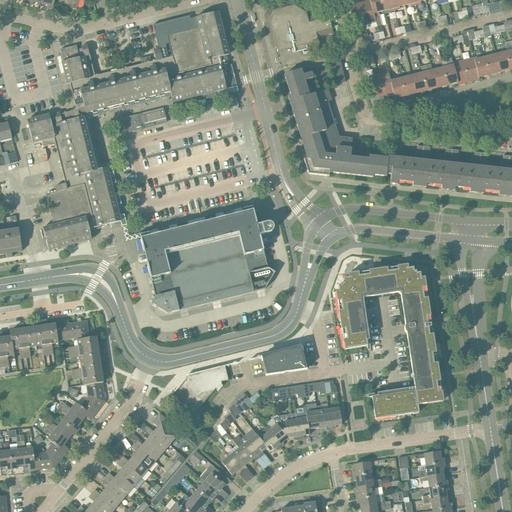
[(54,0),(41,0),(41,4),(48,6),(47,8),(52,10),(54,0)]
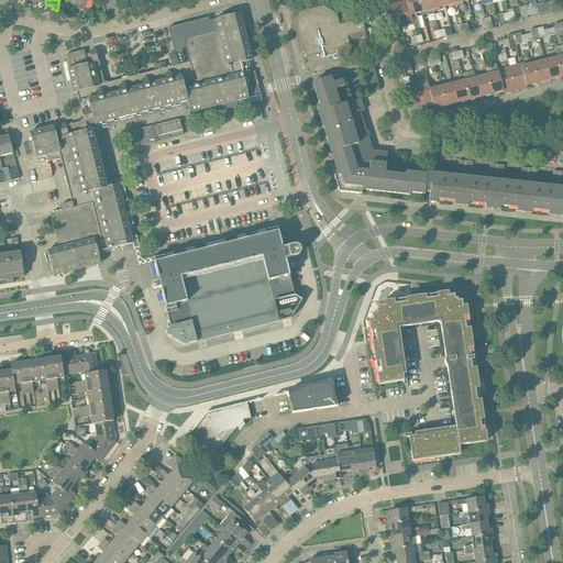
[(64,0),(64,7),(84,11),(86,0),(64,0)]
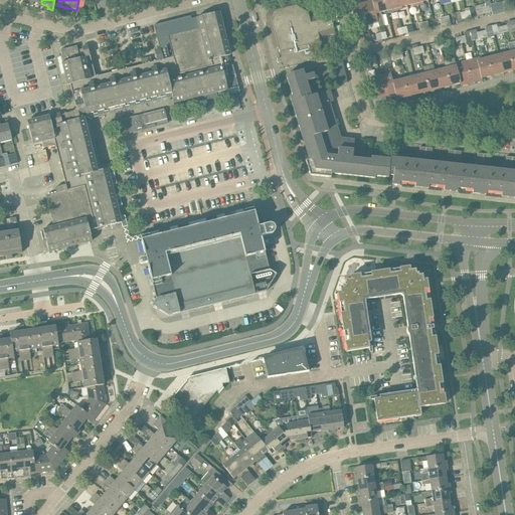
[(278,48),(280,55),(280,56),(279,56),(279,57),(281,57),(282,63),(281,64),(281,65),(282,65),(283,65),(283,66),(284,68),(303,64),(304,63),(315,61),(312,47),(311,45),(320,42),(319,38),(335,34),(334,30),(334,29),(331,17),(330,13),(318,16),(310,18),(308,13),(297,6),(299,4),(300,2),(299,0),(297,0),(293,1),(271,7),(266,16),(274,49),(278,48)]
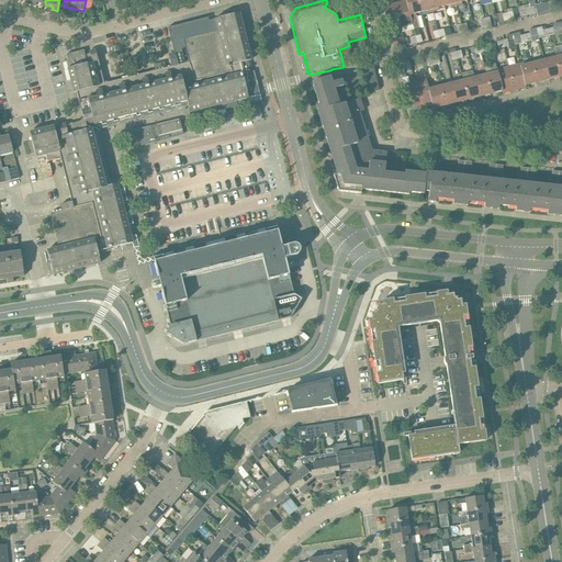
[(413,24),(414,30),(418,29),(419,29),(415,13),(422,12),(417,0),(405,0),(406,1),(412,24),(413,24)]
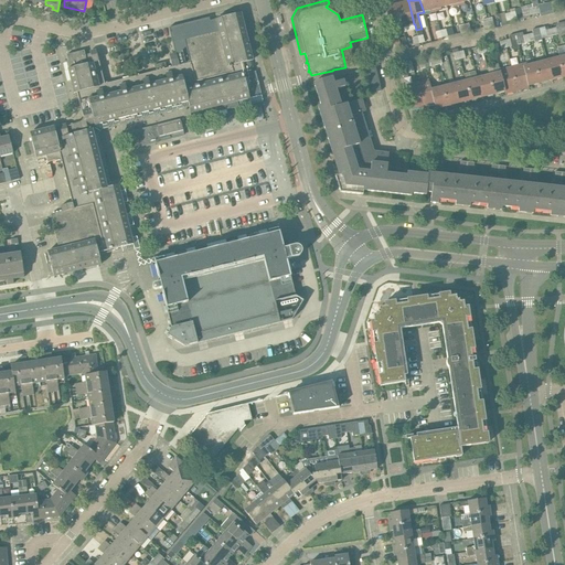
[(419,0),(424,12),(429,10),(429,12),(435,11),(432,0),(419,0)]
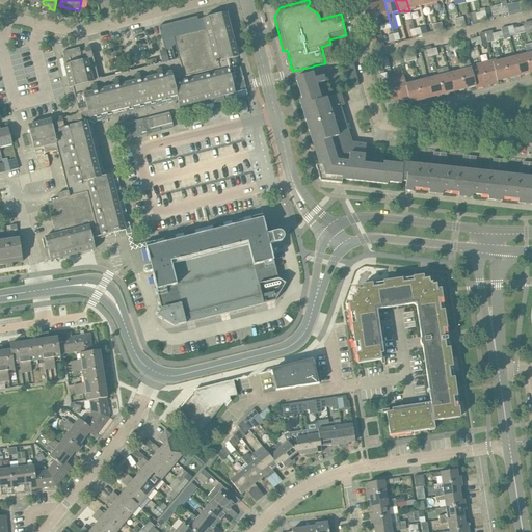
[(420,5),(418,0),(406,0),(409,10),(416,8),(415,6),(420,5)]
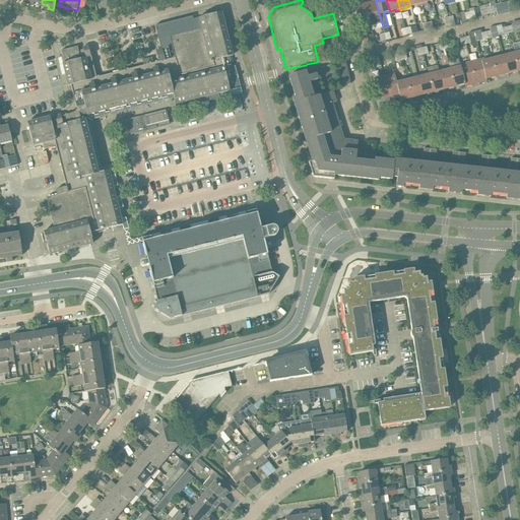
[(365,4),(371,25),(381,22),(376,1),(365,4)]
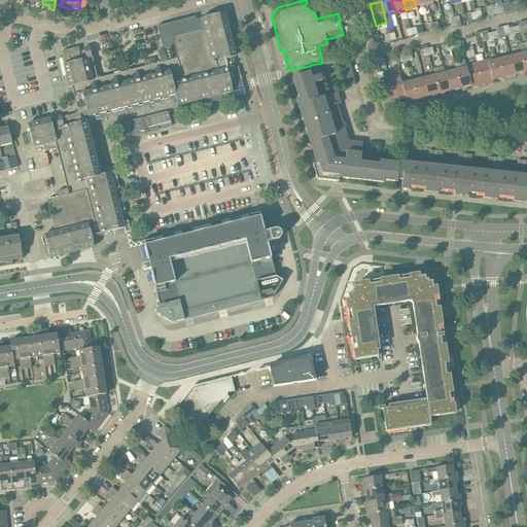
[(519,2),(507,4),(511,14),(517,12),(516,9),(521,8),(519,2)]
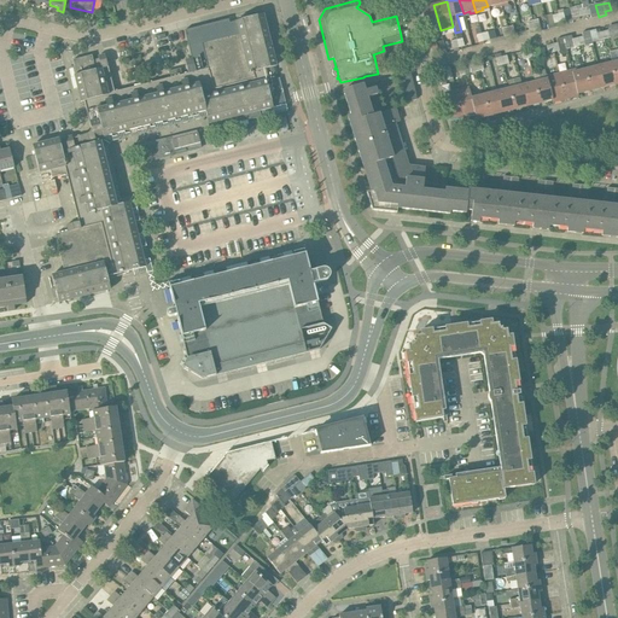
[(421,7),(427,34),(441,30),(433,5),(421,7)]
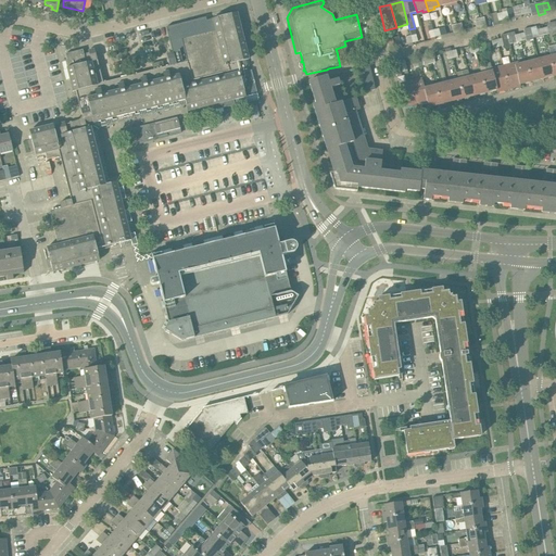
[(532,16),(539,15),(535,4),(525,8),(526,14),(531,13),(532,16)]
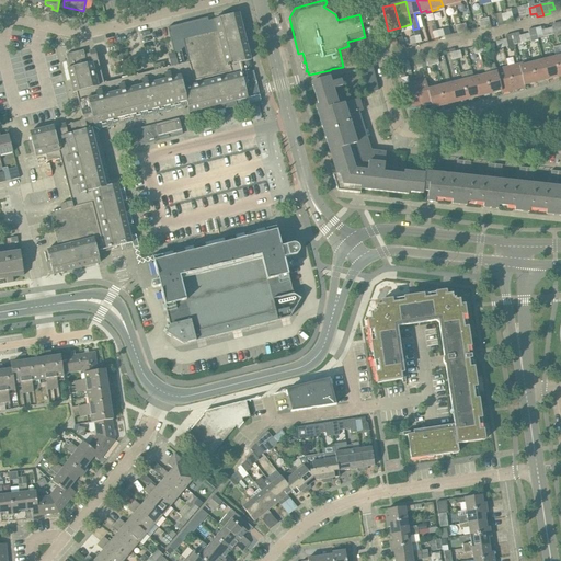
[(91,126),(186,101),(189,113),(195,112),(202,115),(261,101),(261,100),(253,71),(251,70),(249,61),(251,60),(239,13),(236,14),(235,14),(233,11),(225,13),(226,16),(219,19),(219,15),(168,29),(174,55),(169,56),(171,67),(165,68),(164,63),(153,65),(155,71),(104,83),(95,50),(89,52),(90,55),(84,56),(84,55),(83,50),(66,55),(67,58),(67,60),(67,61),(66,61),(68,69),(67,69),(73,93),(77,92),(83,118),(82,119),(81,121),(80,123),(77,123),(66,126),(66,124),(64,124),(61,125),(59,126),(59,128),(55,129),(54,126),(30,133),(36,157),(46,155),(47,161),(60,158),(71,202),(60,204),(63,210),(49,213),(58,247),(58,248),(47,250),(53,275),(101,263),(98,251),(133,242),(117,184),(114,185),(111,185),(109,186),(106,186),(105,186),(91,126)]
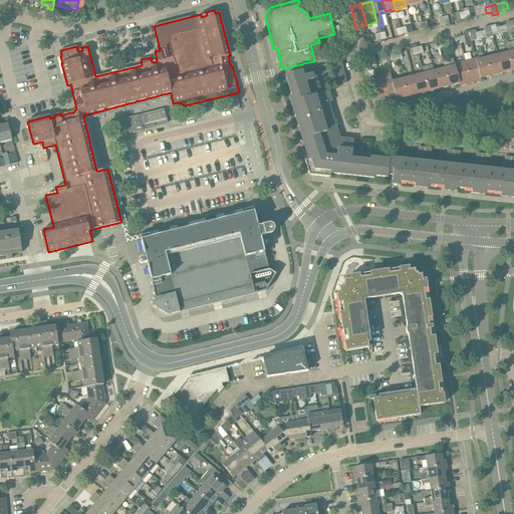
[(480,31),(482,38),(486,37),(487,39),(492,38),(489,26),(484,27),(485,30),(480,31)]
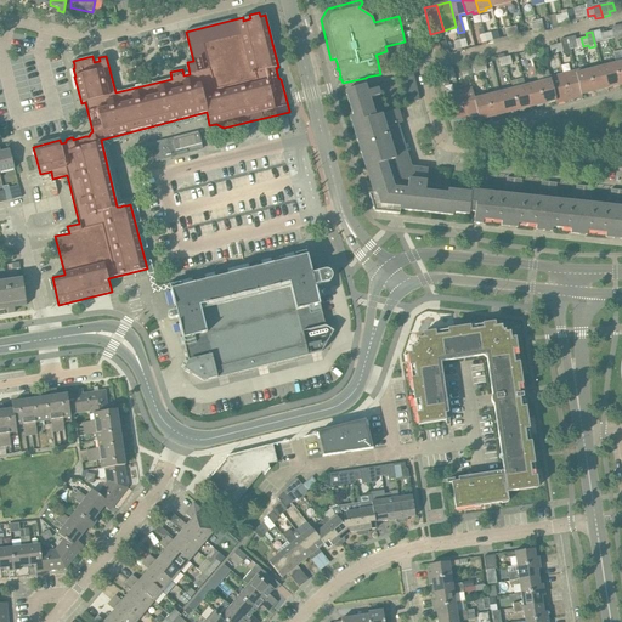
[(468,75),(475,73),(473,66),(479,64),(478,61),(465,63),(467,67),(468,75)]
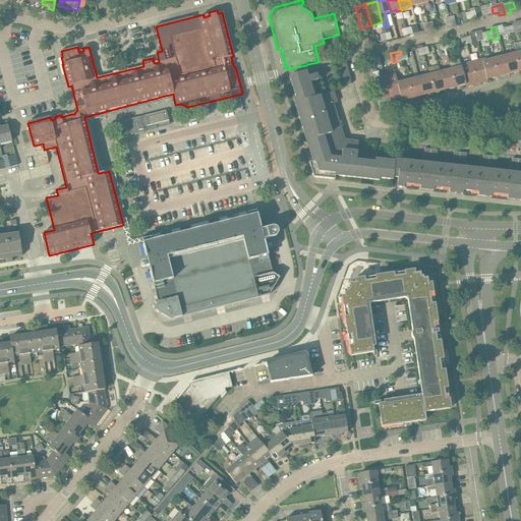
[(504,54),(509,74),(519,71),(515,53),(509,54),(509,53),(504,54)]
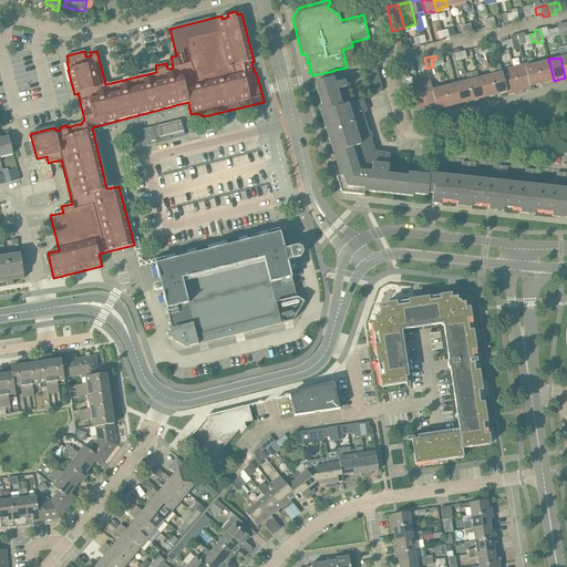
[(554,81),(548,59),(542,60),(543,62),(537,63),(542,83),(554,81)]
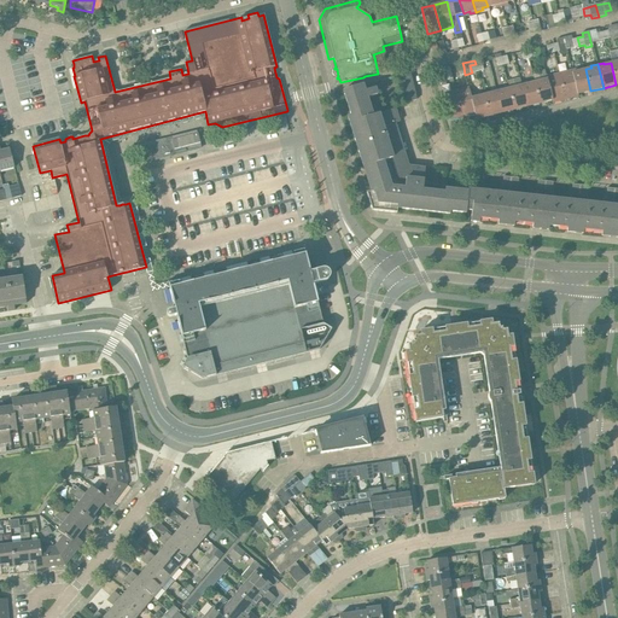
[(444,74),(445,80),(453,79),(449,66),(442,68),(444,74)]
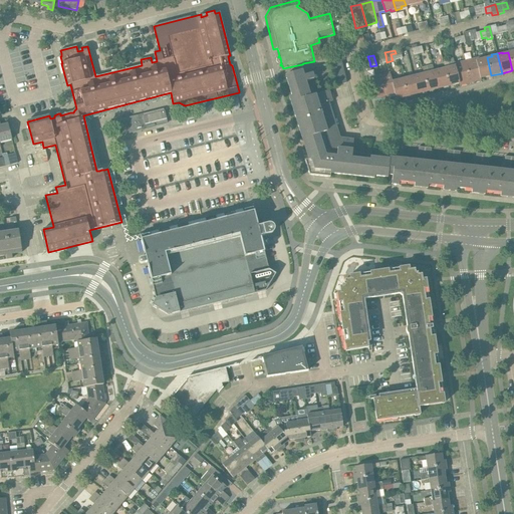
[(481,78),(491,75),(487,57),(481,59),(481,57),(476,58),(481,78)]
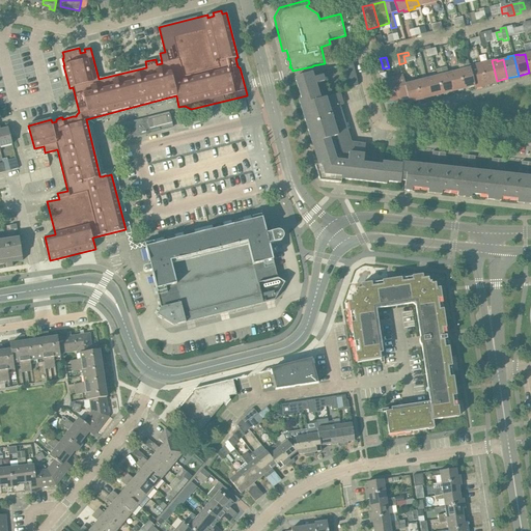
[(492,60),(480,63),(486,85),(497,83),(497,81),(492,60)]
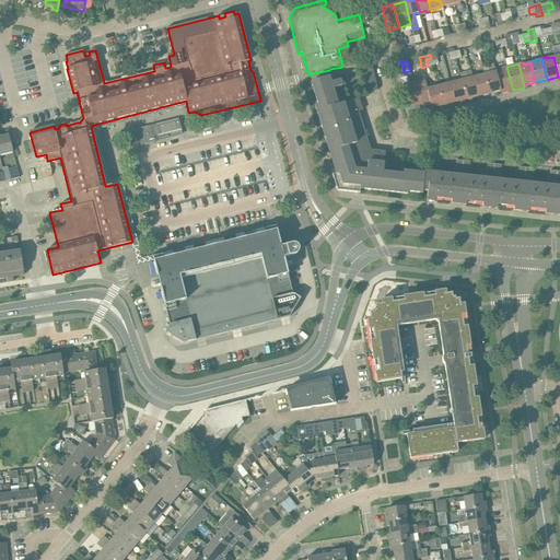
[(377,90),(372,66),(364,68),(369,88),(368,88),(369,92),(377,90)]
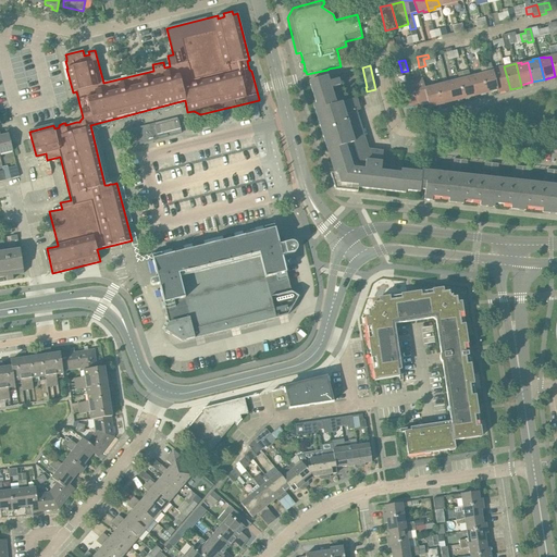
[(510,89),(504,66),(493,69),(498,90),(497,90),(498,93),(510,89)]
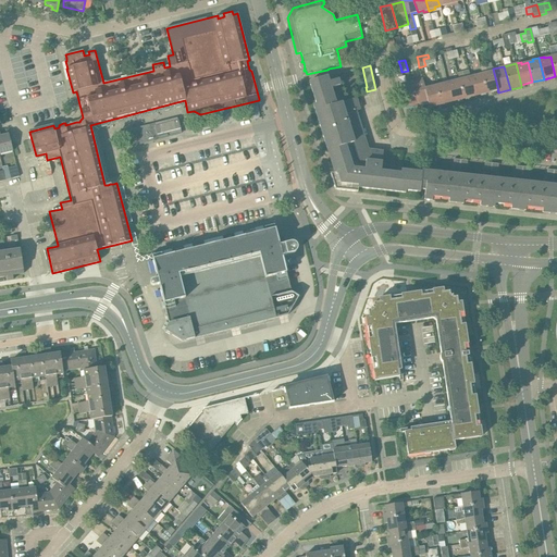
[(498,90),(493,69),(487,71),(487,73),(481,74),(486,94),(497,90),(498,90)]
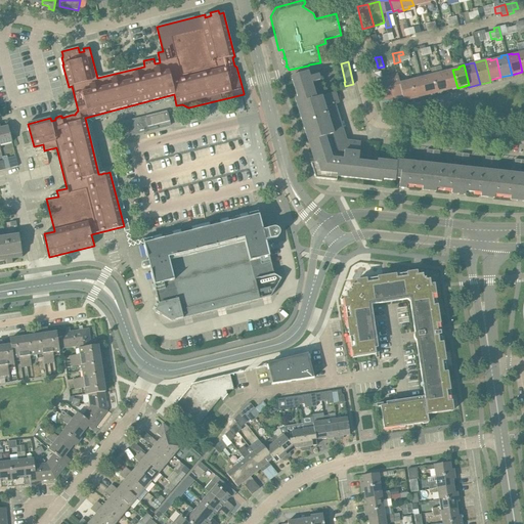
[(446,90),(457,88),(452,70),(447,71),(447,69),(441,71),(446,90)]
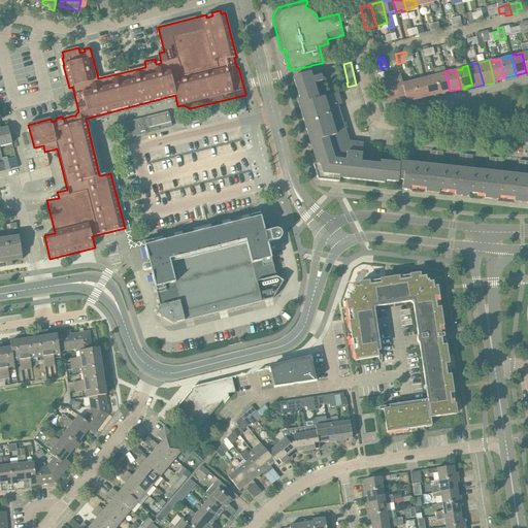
[(398,179),(400,164),(380,162),(380,165),(361,163),(363,143),(349,142),(337,105),(341,104),(337,93),(318,99),(314,85),(322,81),(319,70),(309,72),(293,77),(300,99),(297,100),(317,164),(314,165),(318,179),(339,182),(339,178),(385,183),(385,180),(398,183),(398,179)]
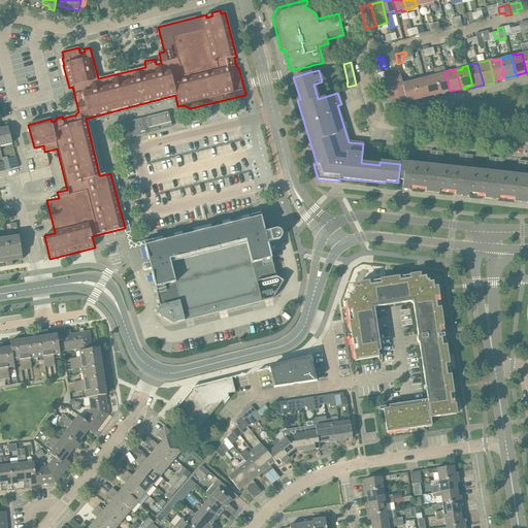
[(440,74),(435,75),(439,94),(450,91),(444,71),(440,72),(440,74)]
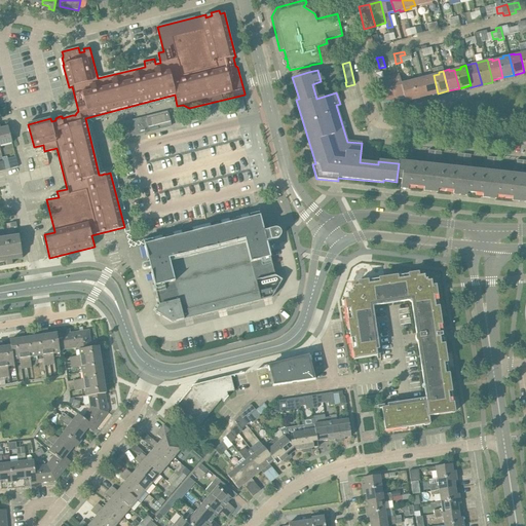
[(387,77),(393,100),(404,97),(400,81),(401,81),(399,74),(387,77)]
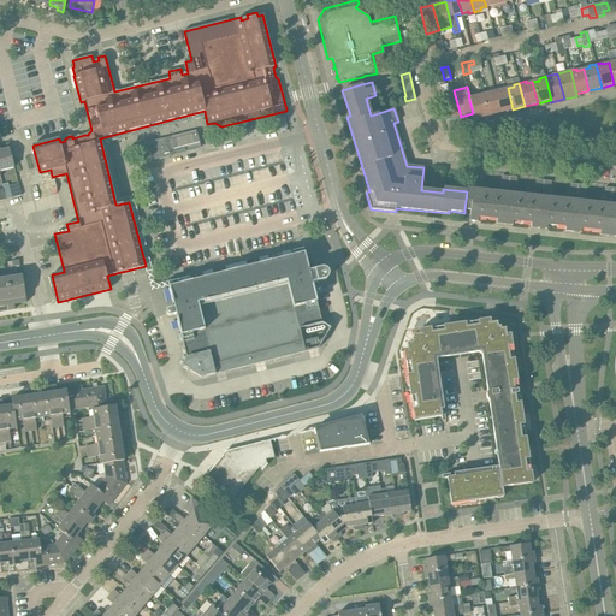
[(501,113),(513,110),(508,88),(501,90),(501,88),(495,89),(501,113)]
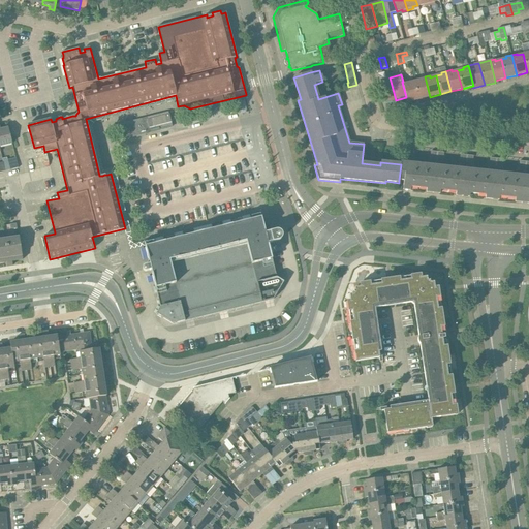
[(414,82),(418,99),(430,97),(425,76),(419,78),(419,80),(414,82)]
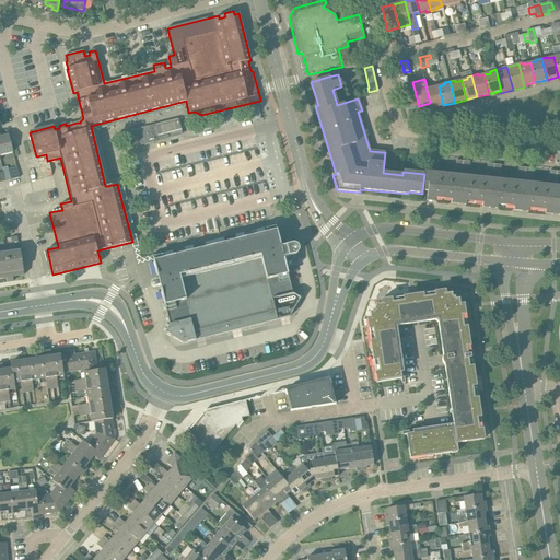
[(407,108),(419,106),(412,82),(401,85),(407,108)]
